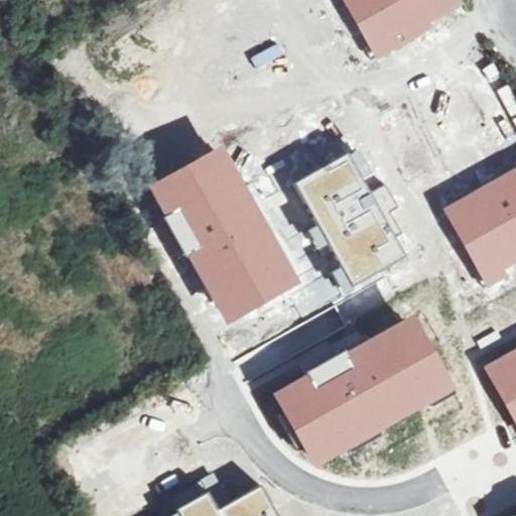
[(458,1),(457,0),(334,0),(369,59),(427,25),(423,18),(458,1)]
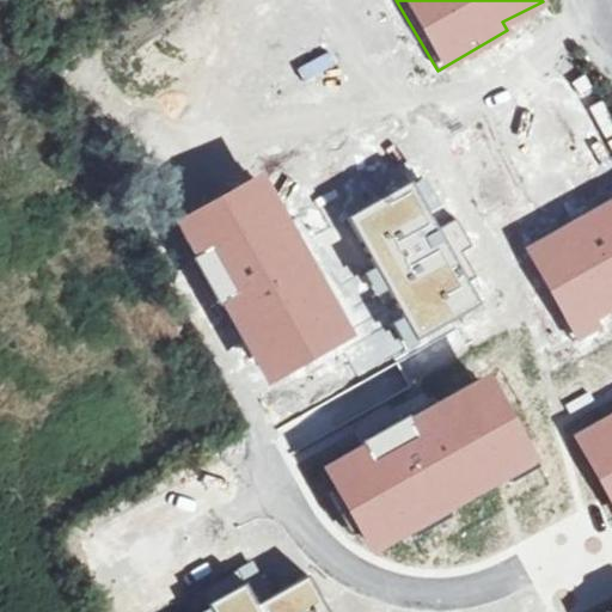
[(353,335),(265,173),(179,220),(268,381),(353,335)]
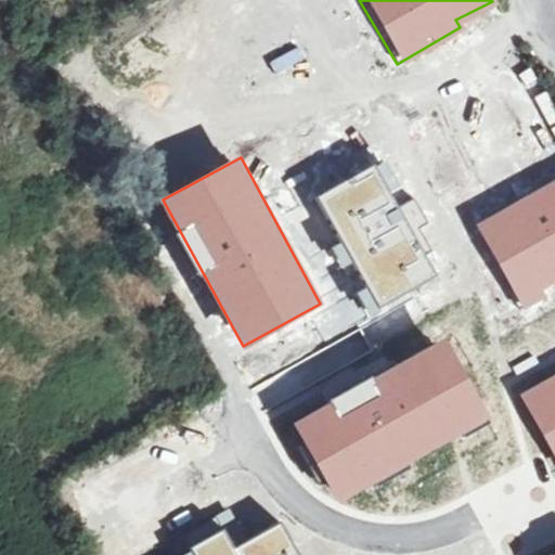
[(436,275),(374,167),(320,197),(381,307),(436,275)]
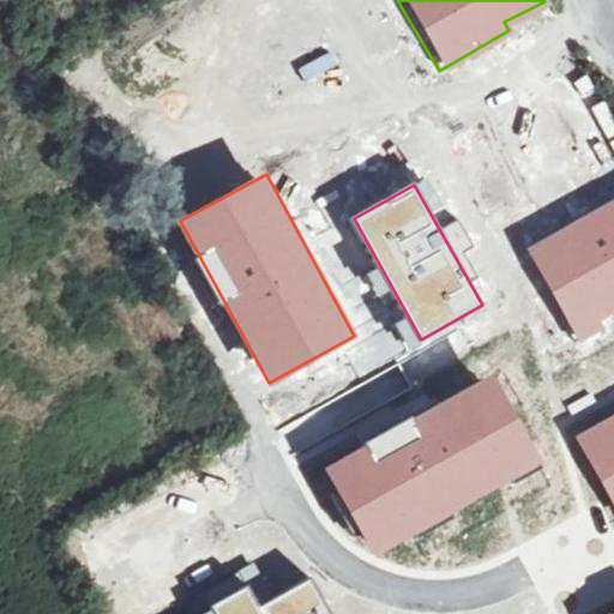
[(613,309),(613,199),(527,247),(577,341),(600,327),(595,320),(613,309)]
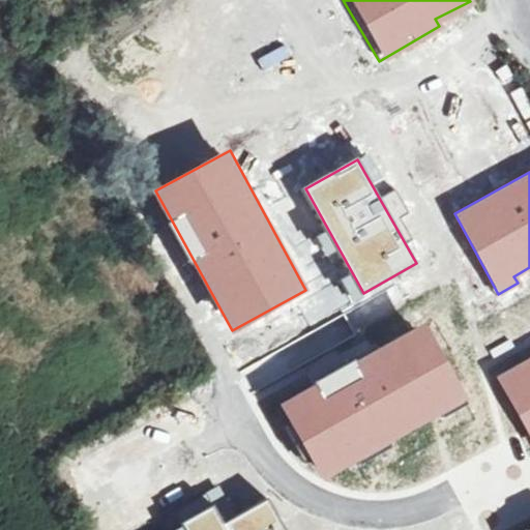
[(462,399),(420,327),(280,407),(321,478),(462,399)]
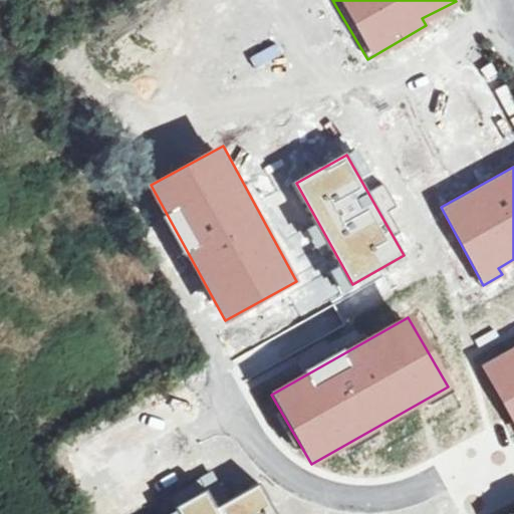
[(513,349),(485,367),(513,417),(513,349)]
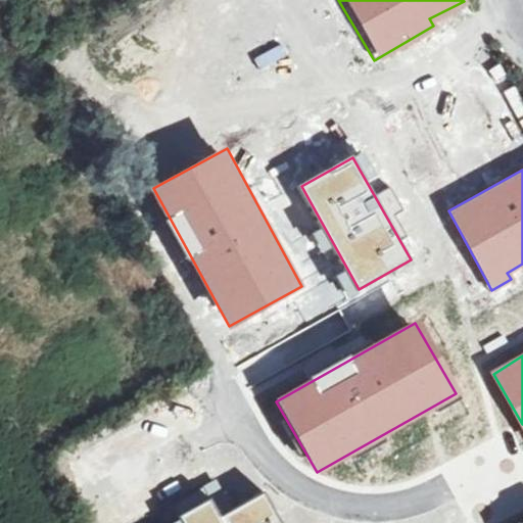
[(282,522),(265,492),(210,522),(282,522)]
